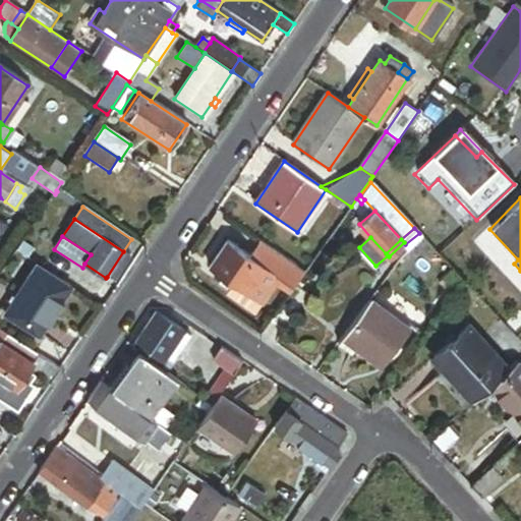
[(250,254),(229,239),(210,267),(224,276),(220,283),(238,296),(243,289),(263,303),(280,278),(294,287),(305,271),(261,239),(250,254)]
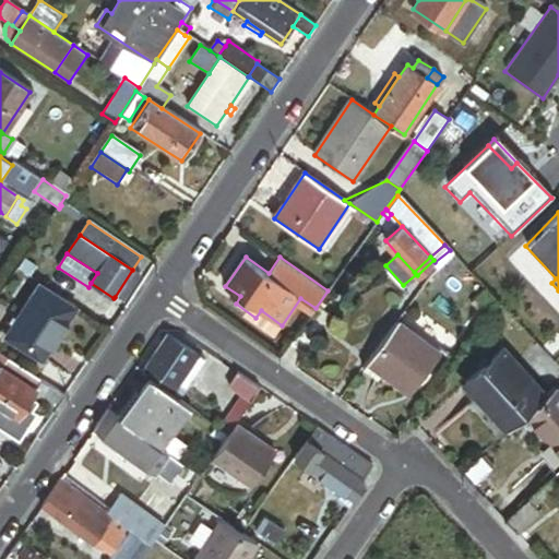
[(141,275),(132,270),(115,297),(122,302),(141,275)]
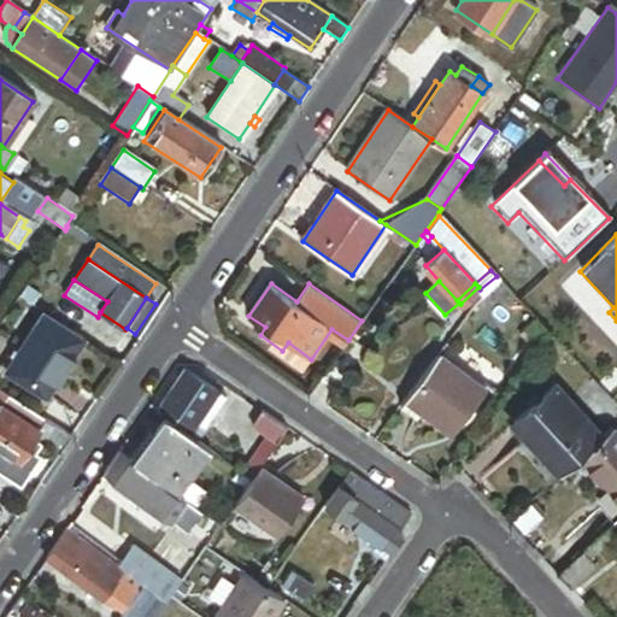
[(86,336),(47,311),(7,370),(47,397),(86,336)]
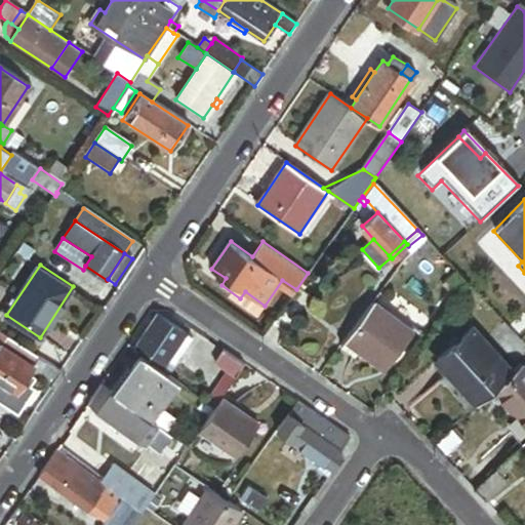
[(305,303),(293,294),(274,321),(286,329),(305,303)]
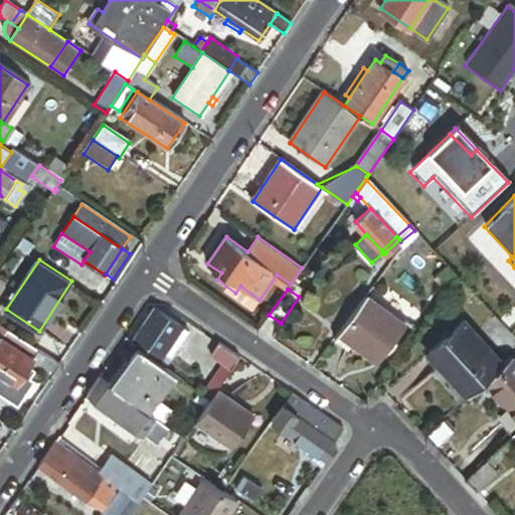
[(401,322),(363,296),(338,333),(351,342),(376,359),(387,343),(390,338),(401,322)]
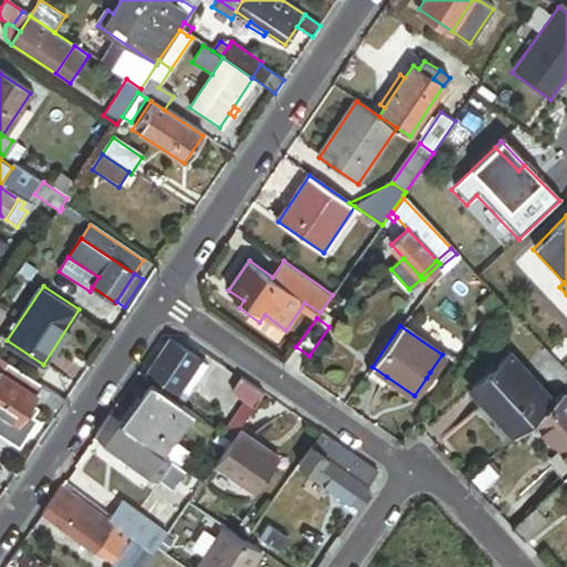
[(173,340),(146,379),(154,384),(183,404),(210,367),(173,340)]
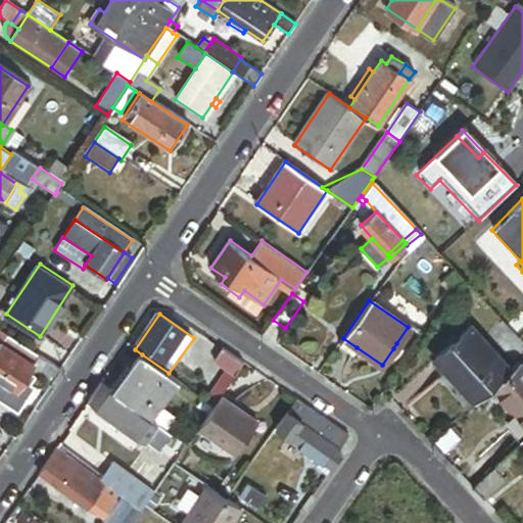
[(489,388),(508,371),(469,328),(433,361),(434,363),(445,375),(472,403),(489,388)]
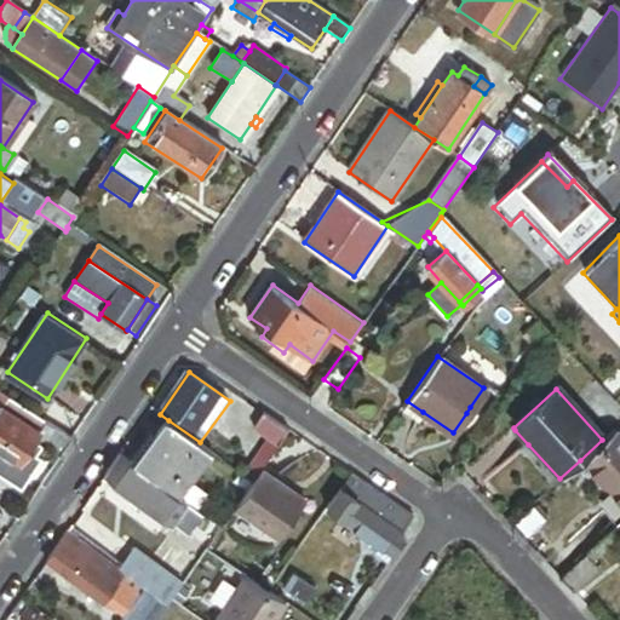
[(423,412),(407,401),(402,409),(418,420),(423,412)]
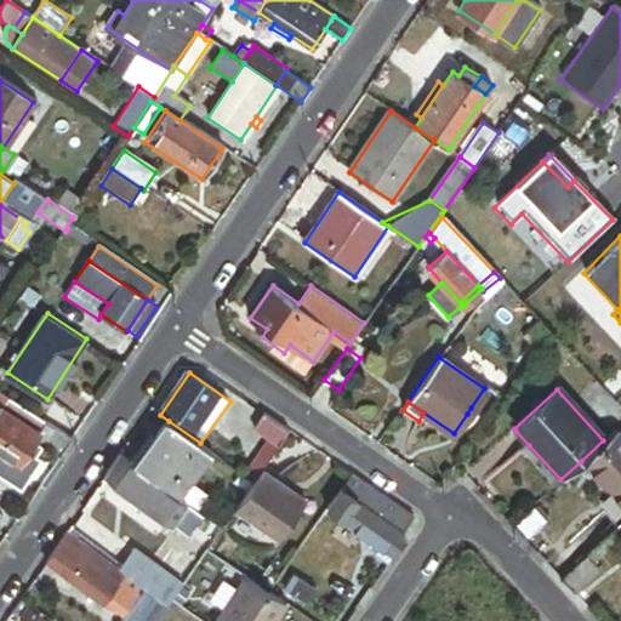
[(471,408),(467,414),(473,417),(477,411),(471,408)]
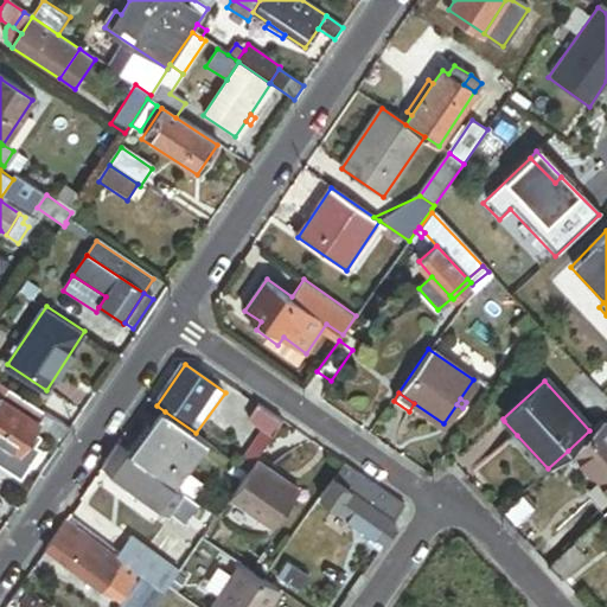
[(59,448),(71,430),(48,414),(40,425),(4,400),(0,404),(0,440),(16,452),(20,454),(36,432),(59,448)]
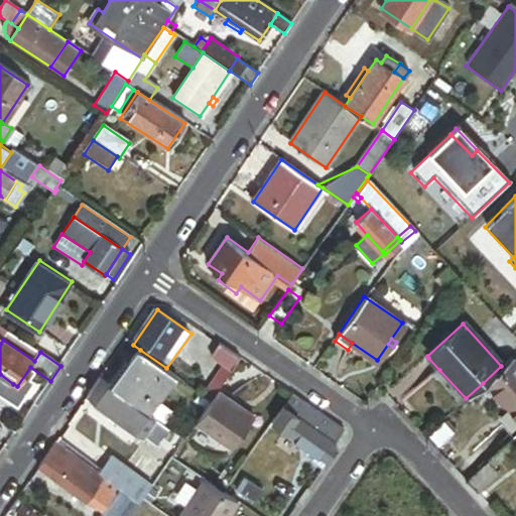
[(240,359),(221,345),(213,357),(226,366),(205,395),(212,400),(218,392),(240,359)]
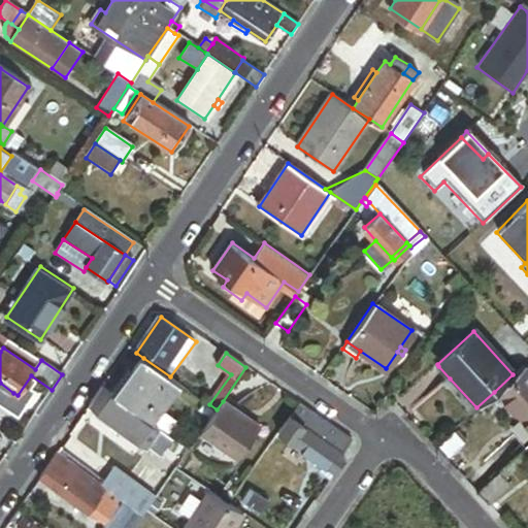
[(170,376),(143,358),(116,397),(155,425),(183,386),(170,376)]
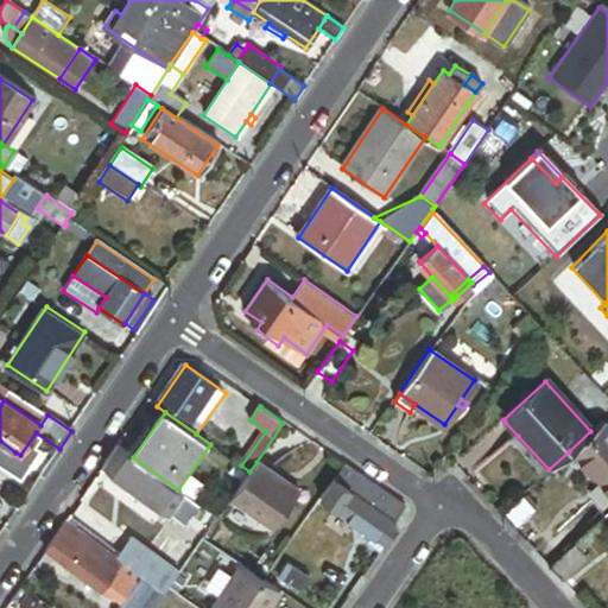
[(590,431),(569,451),(607,494),(607,425),(603,420),(590,431)]
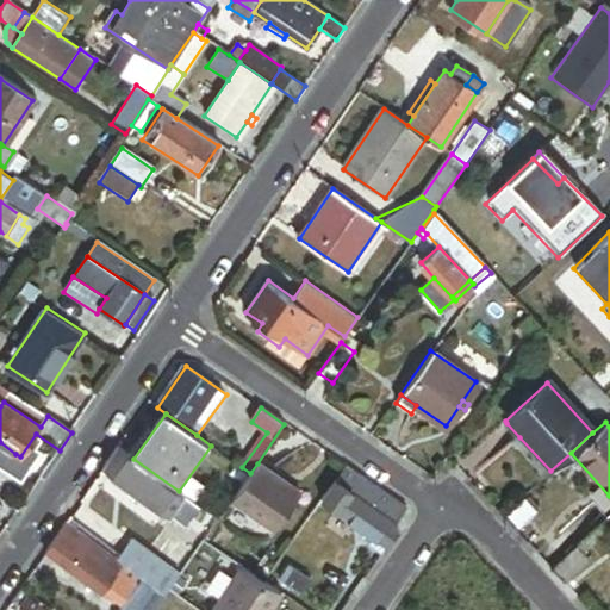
[(520,437),(506,423),(502,428),(515,442),(520,437)]
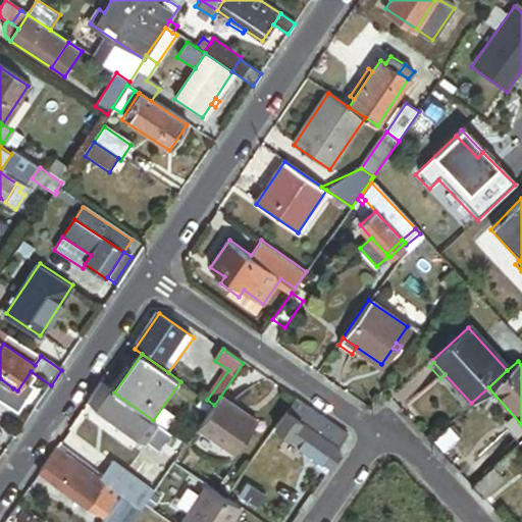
[(13,388),(0,378),(0,398),(4,401),(13,388)]
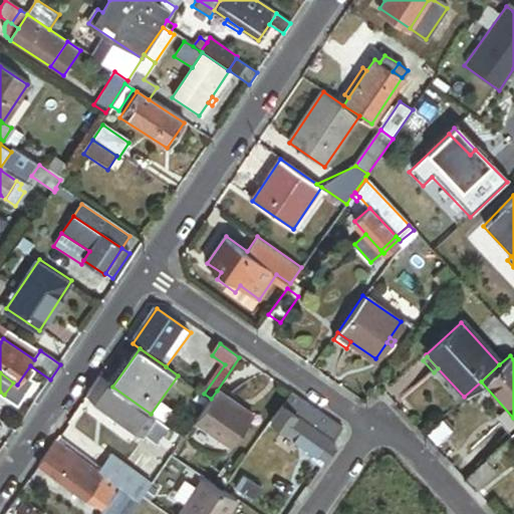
[(141,434),(155,444),(167,426),(151,414),(112,387),(100,377),(86,398),(140,435),(141,434)]
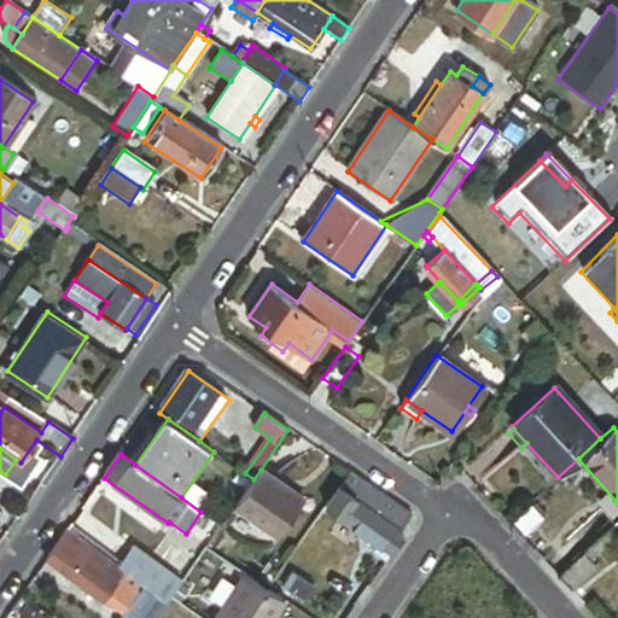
[(245,473),(240,470),(232,481),(245,490),(254,479),(245,473)]
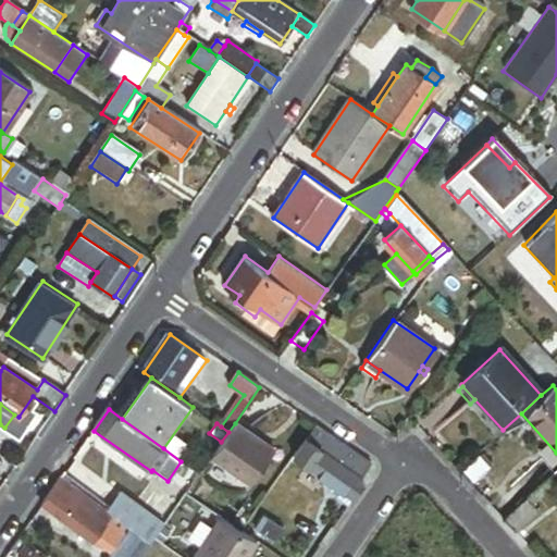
[(273,449),(235,423),(229,432),(221,442),(211,456),(250,483),(273,449)]
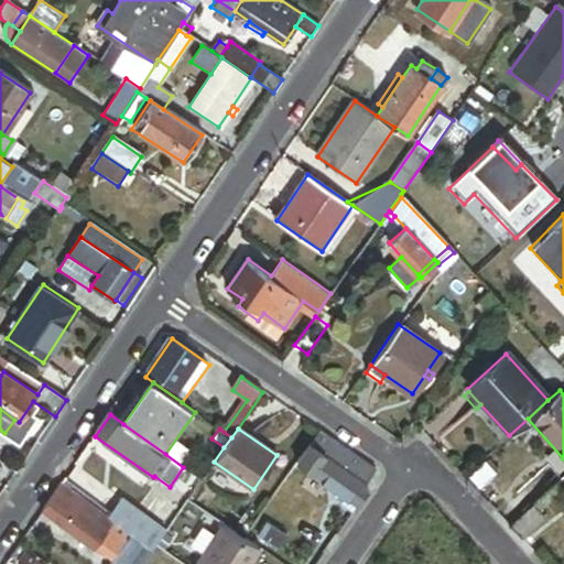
[(376,469),(320,431),(297,463),(340,494),(358,507),(369,491),(366,483),(376,469)]
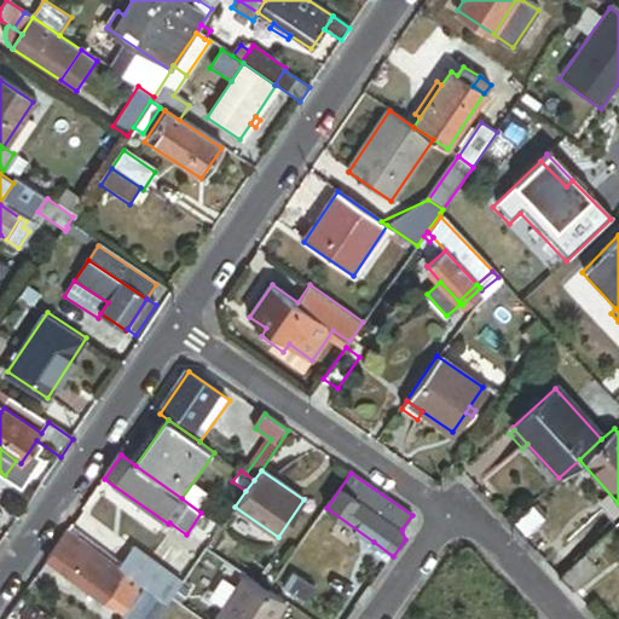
[(609,530),(583,555),(590,561),(617,537),(609,530)]
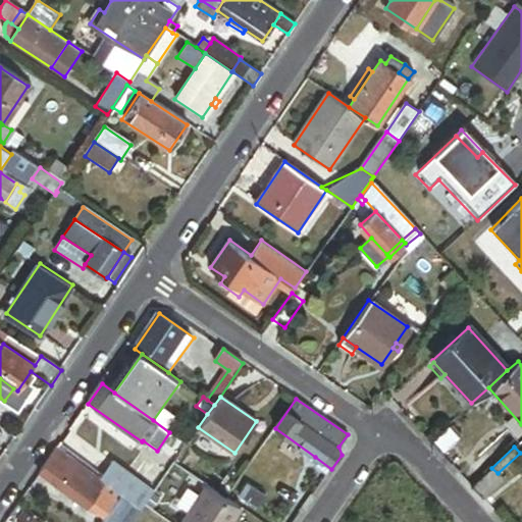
[(133,521),(142,509),(99,479),(57,450),(40,475),(89,510),(90,508),(106,518),(103,521),(133,521)]
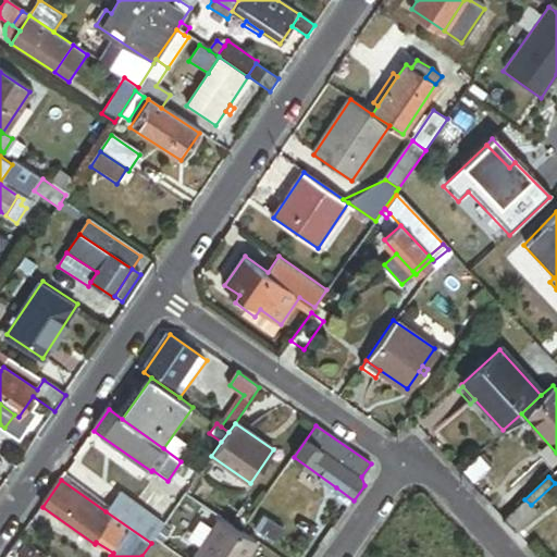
[(354,500),(336,487),(334,491),(338,498),(349,507),(354,500)]
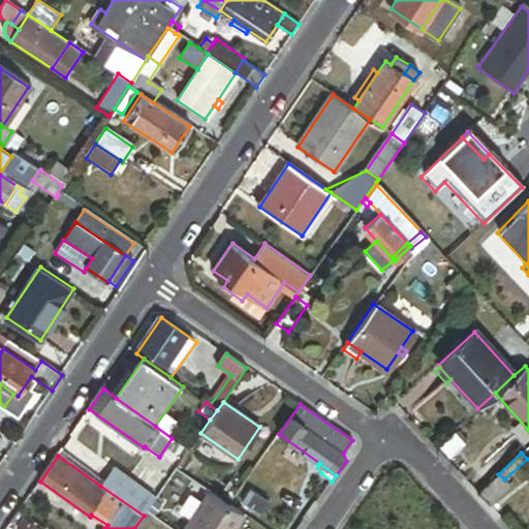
[(144,516),(156,499),(112,468),(100,486),(144,516)]
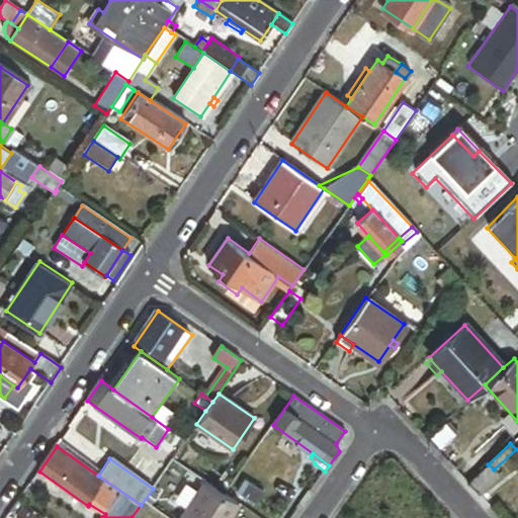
[(488,464),(467,483),(479,495),(499,476),(494,469),(488,464)]
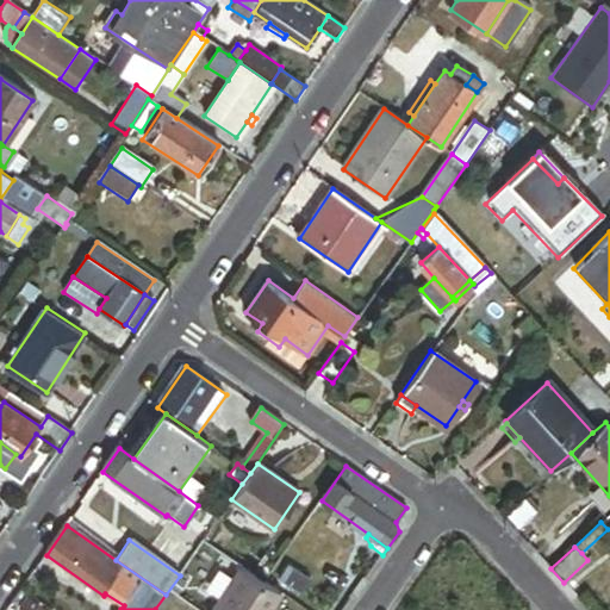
[(269,609),(281,595),(242,567),(212,609),(269,609)]
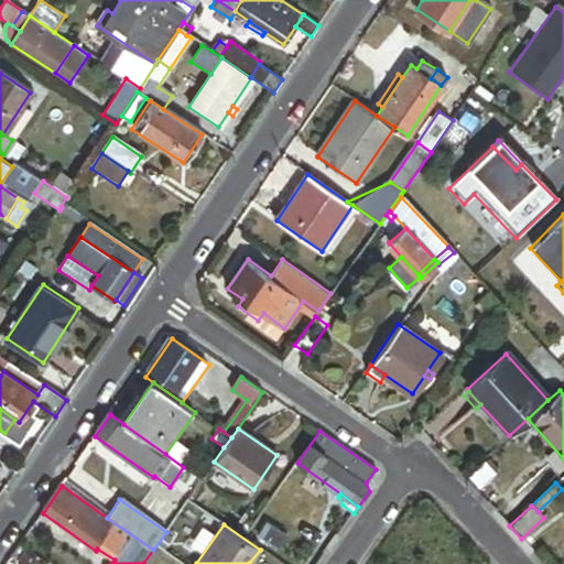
[(271,524),(262,539),(279,550),(288,535),(271,524)]
